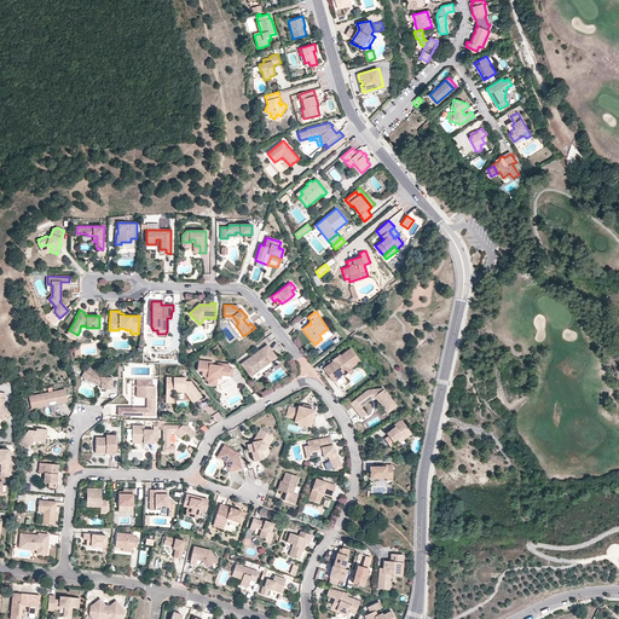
[(230,319),(236,325),(238,323),(232,316),(224,316),(224,319),(230,319)]
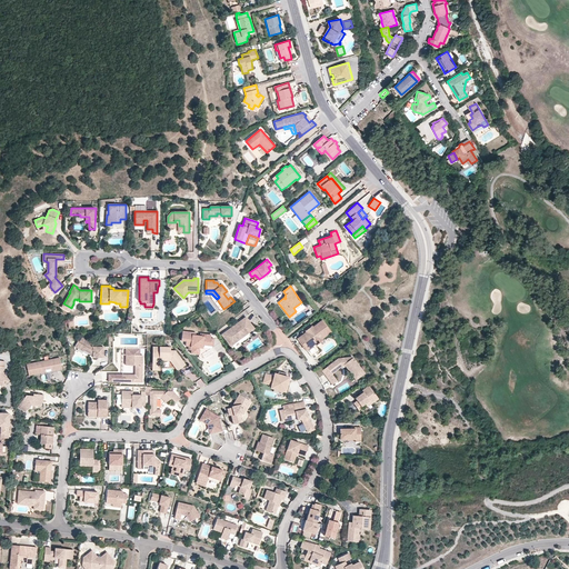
[(255,329),(246,317),(242,320),(243,321),(240,322),(238,322),(221,335),(230,347),(235,345),(233,342),(239,338),(240,337),(247,331),(249,333),(255,329)]
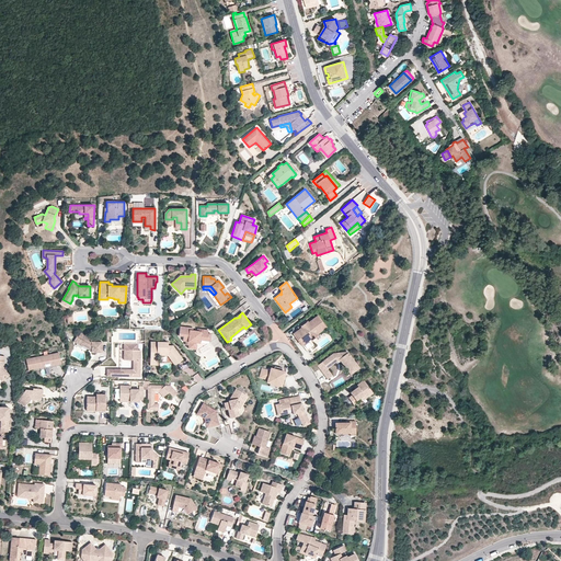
[(301,346),(302,345),(294,334),(318,317),(325,327),(309,339),(311,341),(319,335),(318,334),(327,328),(318,315),(307,323),(306,322),(300,327),(301,328),(293,334),(301,346)]
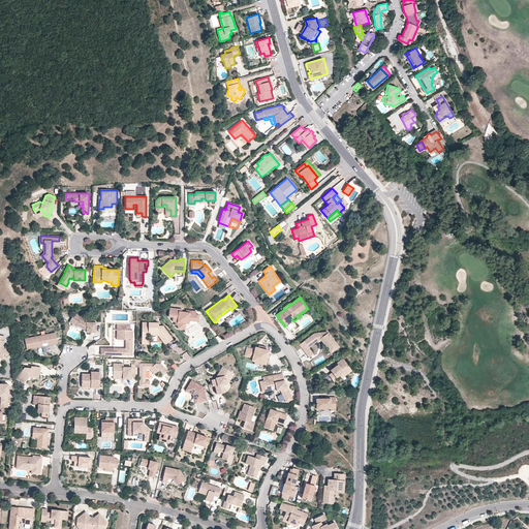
[(307,308),(300,299),(277,315),(285,325),(289,332),(297,327),(293,321),(291,319),(307,308)]
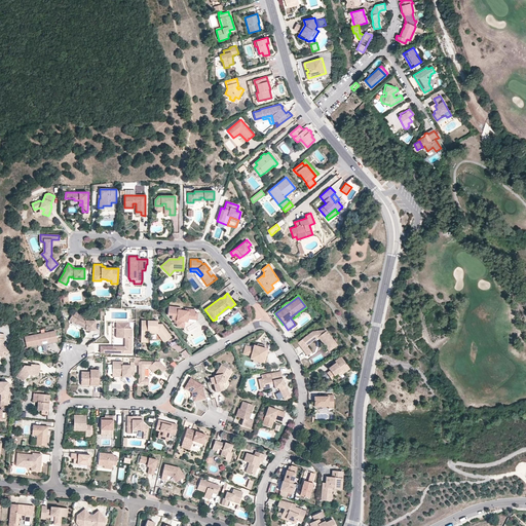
[(187,311),(181,310),(182,308),(170,306),(167,314),(173,315),(172,320),(175,321),(174,324),(177,324),(177,327),(184,329),(185,324),(184,324),(184,322),(188,320),(197,322),(198,314),(195,313),(196,310),(188,309),(187,311)]
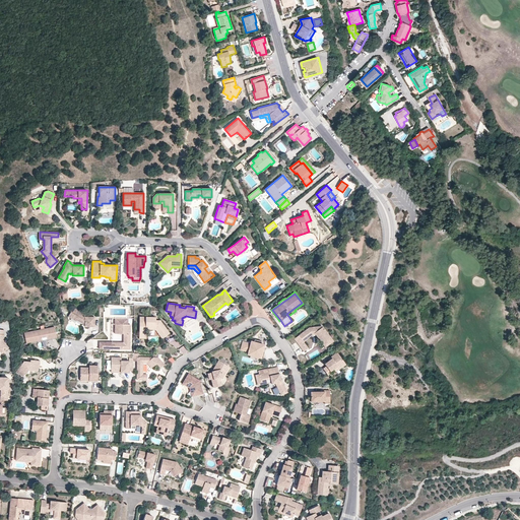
[(214,315),(228,305),(225,303),(219,308),(218,309),(213,313),(214,315)]
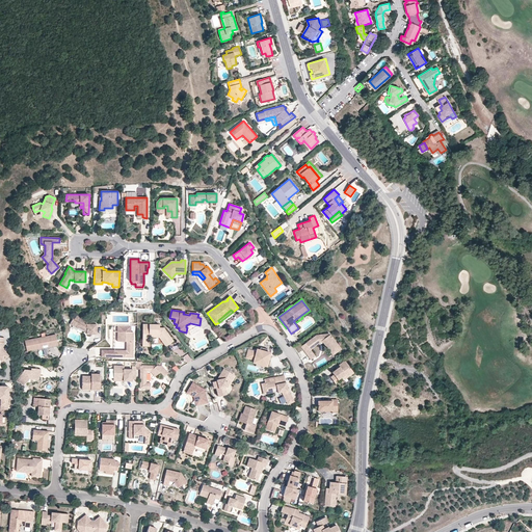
[(87,324),(87,321),(77,315),(75,319),(74,319),(71,324),(75,326),(76,323),(83,327),(82,329),(83,330),(84,330),(84,329),(86,329),(86,331),(86,333),(86,334),(91,334),(91,333),(97,333),(97,324),(89,324),(87,324)]
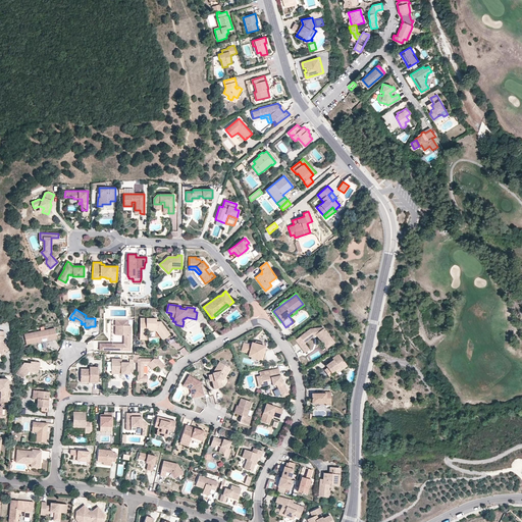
[(170,334),(163,325),(156,324),(156,321),(156,318),(144,317),(144,323),(140,323),(140,334),(146,334),(147,330),(156,330),(162,340),(170,334)]
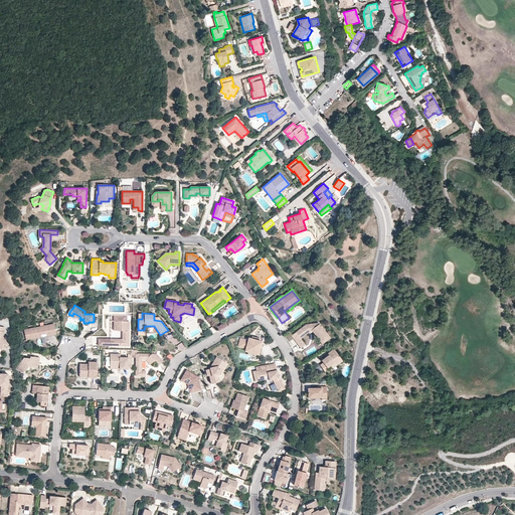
[(110,346),(128,346),(129,321),(126,321),(113,321),(113,330),(123,331),(122,339),(110,339),(110,346)]
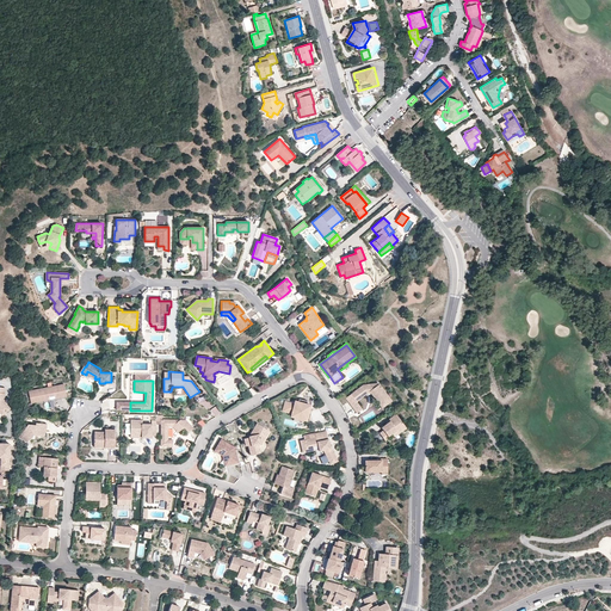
[(357,390),(362,397),(366,393),(370,393),(371,394),(372,395),(375,395),(376,397),(375,399),(378,403),(383,400),(387,405),(392,401),(378,383),(364,386),(357,390)]
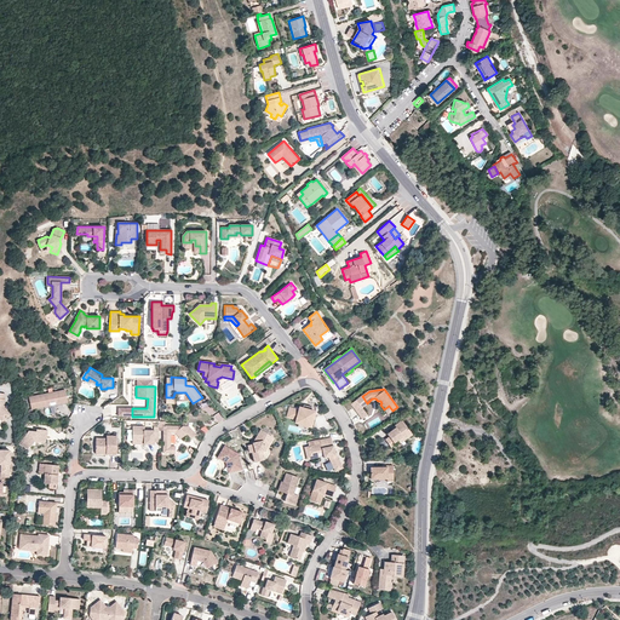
[(45,406),(68,401),(65,390),(29,397),(32,409),(35,408),(35,407),(45,405),(45,406)]
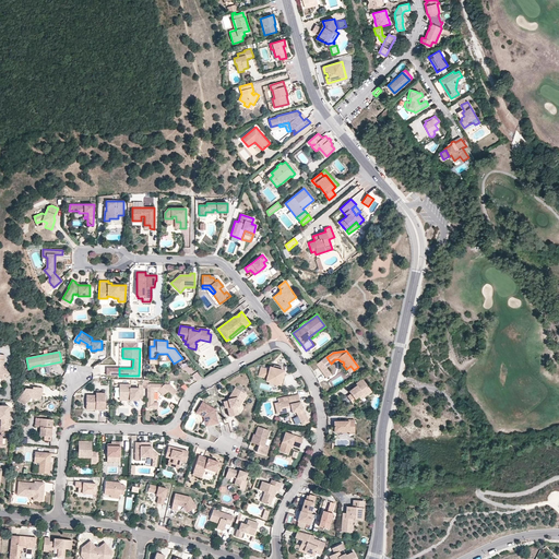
[(326,357),(321,361),(326,368),(332,365),(331,364),(326,357)]
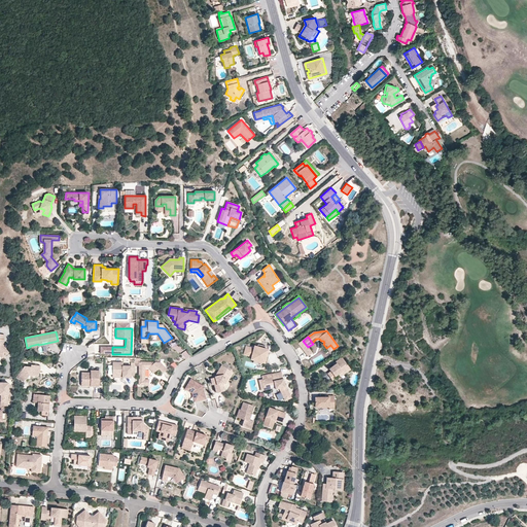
[(303,341),(299,344),(308,357),(312,354),(308,347),(303,341)]
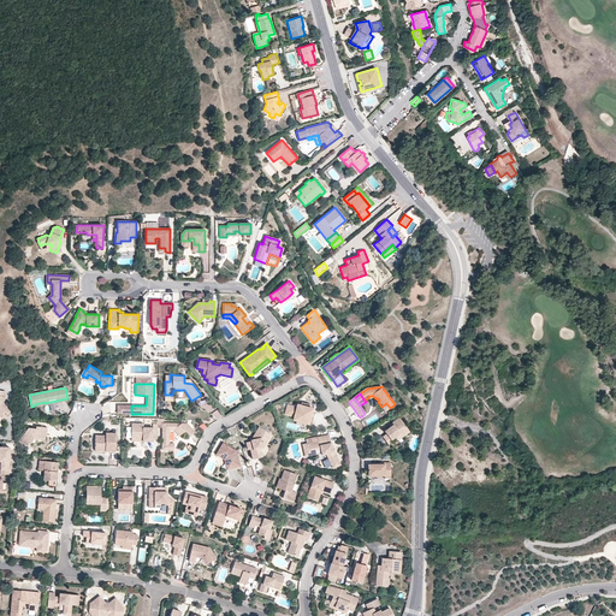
[(297,408),(289,406),(286,414),(295,416),(294,420),(297,420),(296,422),(306,425),(306,424),(308,424),(309,421),(313,422),(315,413),(312,413),(313,409),(311,408),(311,407),(302,404),(301,406),(301,409),(297,408)]
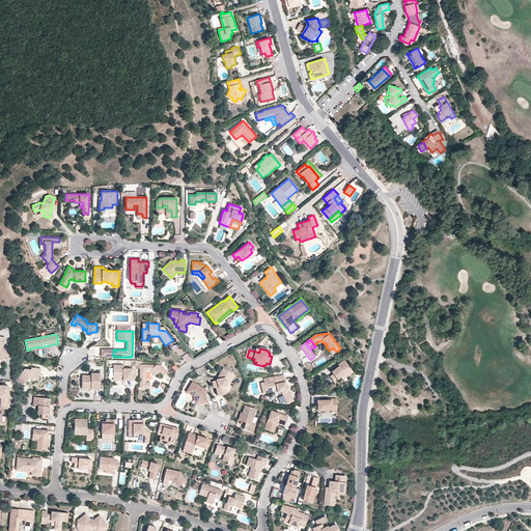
[(352,371),(344,360),(338,365),(339,366),(336,368),(332,371),(333,374),(330,376),(335,384),(338,381),(337,380),(340,376),(341,378),(345,374),(345,375),(352,371)]
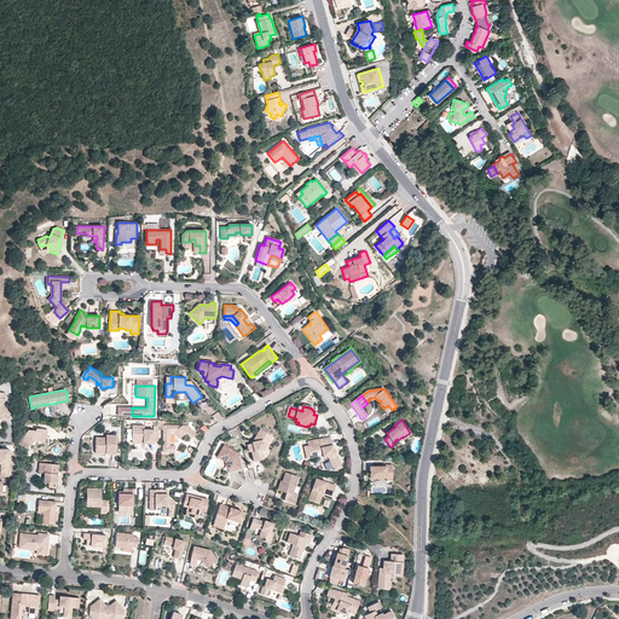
[(144,426),(132,426),(132,440),(139,440),(139,441),(143,441),(143,444),(154,444),(154,429),(144,429),(144,426)]
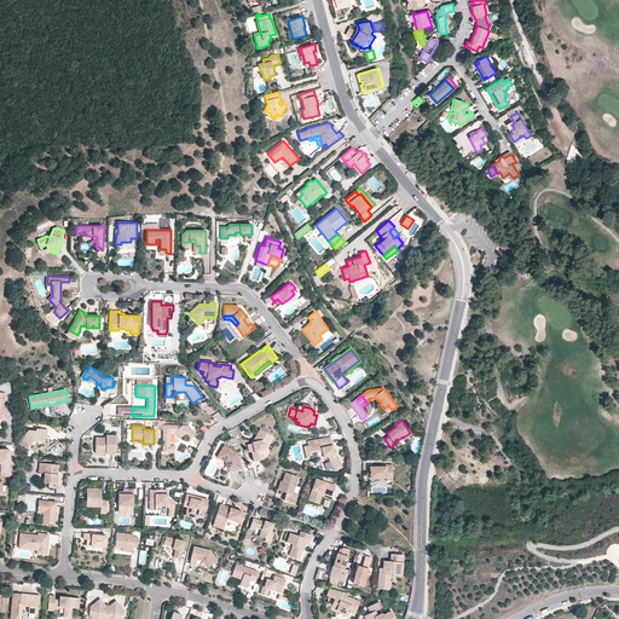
[(191,439),(196,434),(189,426),(163,426),(163,451),(175,452),(175,446),(169,446),(171,433),(175,433),(180,438),(186,433),(191,439)]
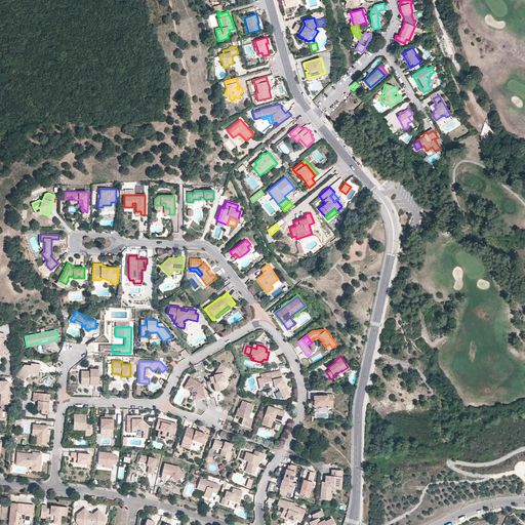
[(40,368),(40,364),(31,363),(31,365),(24,365),(16,375),(22,379),(26,374),(27,375),(28,375),(29,375),(30,375),(30,374),(31,373),(38,374),(39,374),(39,368),(40,368)]
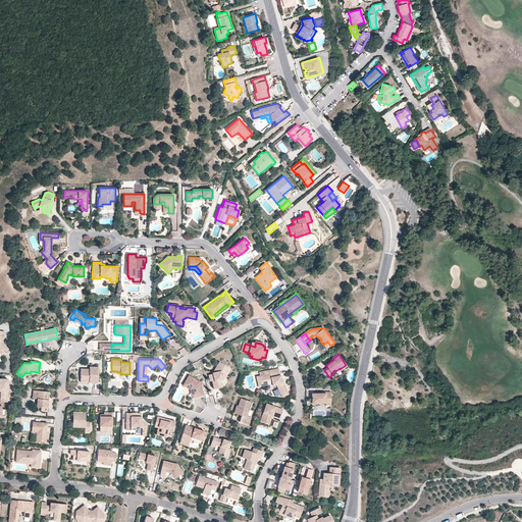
[(228,367),(219,362),(215,369),(216,372),(212,373),(213,374),(208,375),(210,381),(212,380),(214,389),(221,387),(220,380),(220,379),(222,376),(228,367)]
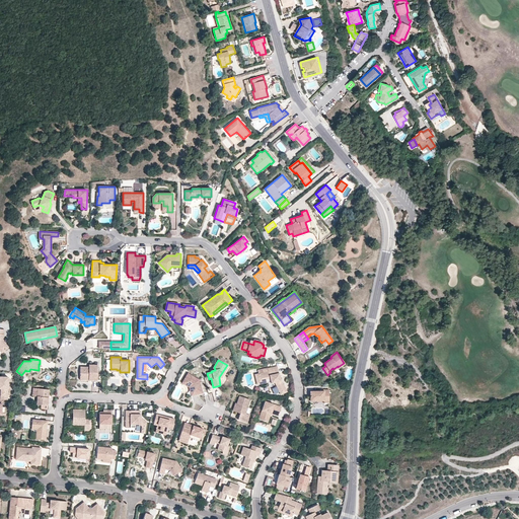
[(338,367),(338,366),(334,369),(335,371),(345,364),(344,363),(338,367)]
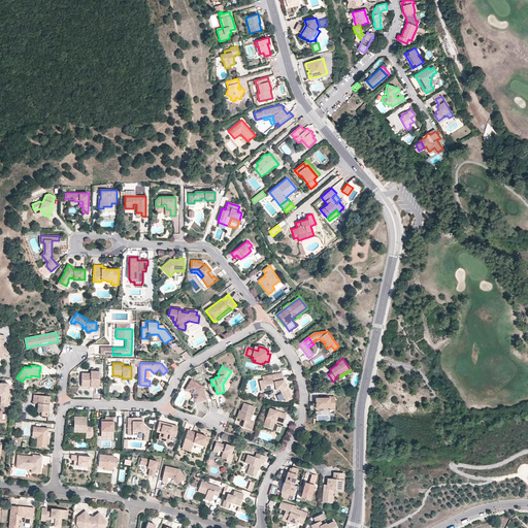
[(80,387),(99,387),(99,371),(90,371),(90,373),(90,376),(81,376),(80,387)]
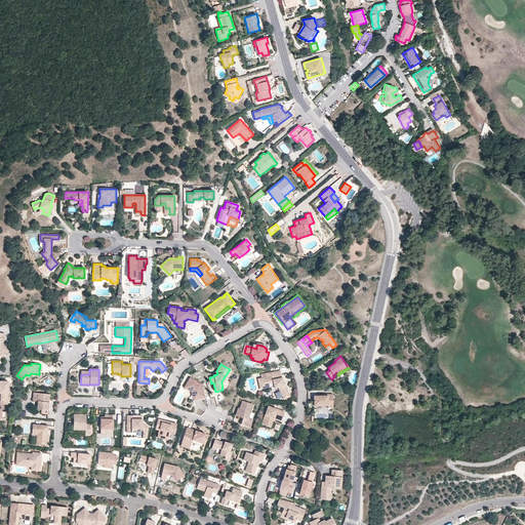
[(224,381),(231,370),(230,369),(224,378),(221,381),(221,382),(224,381)]
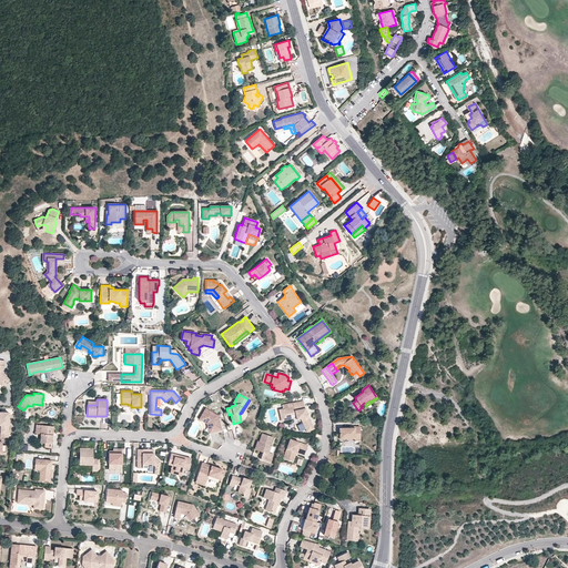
[(304,401),(282,405),(283,408),(284,416),(291,415),(295,414),(297,419),(301,418),(307,432),(314,428),(306,414),(306,413),(305,413),(304,411),(306,409),(304,401)]
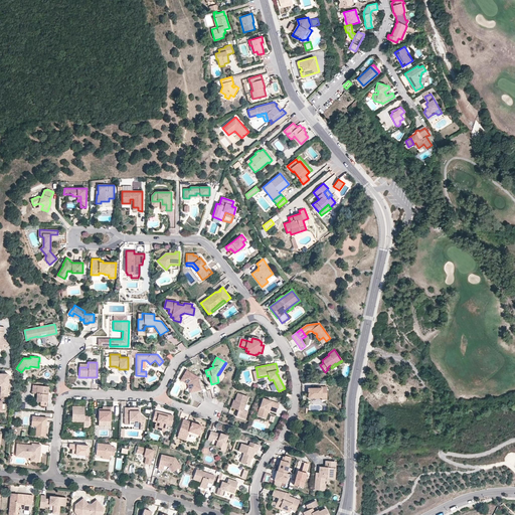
[(199,377),(186,370),(180,380),(187,384),(188,388),(193,387),(194,391),(200,389),(199,382),(197,383),(196,381),(198,379),(199,377)]
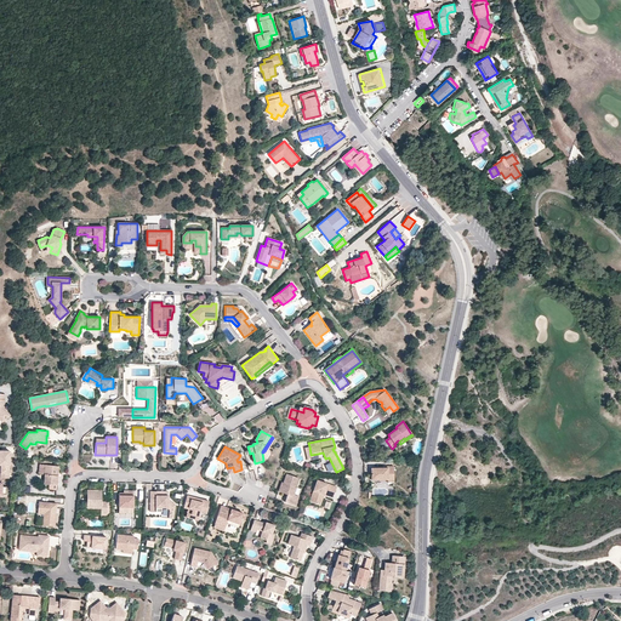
[(311,455),(309,446),(305,448),(308,460),(319,457),(318,454),(311,455)]
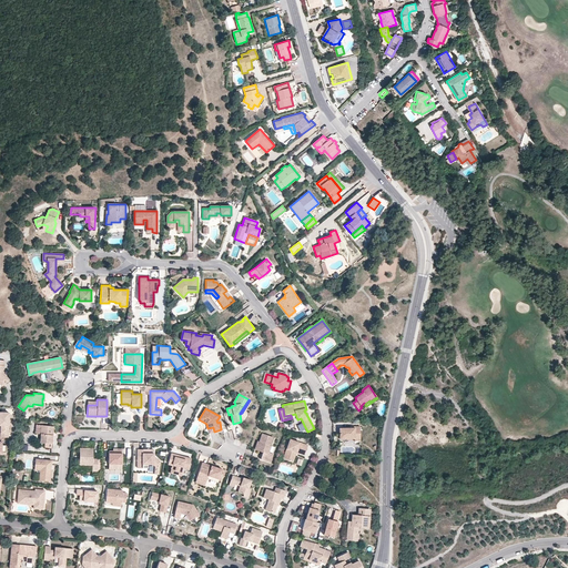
[(2,437),(8,437),(9,413),(0,412),(0,421),(1,423),(1,425),(0,437),(2,437)]
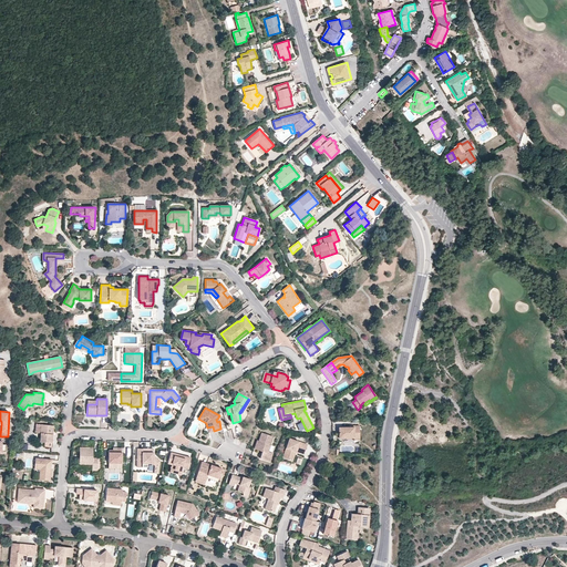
[(52,431),(53,431),(54,425),(42,424),(41,433),(40,442),(44,442),(52,443),(53,434),(51,433),(52,431)]
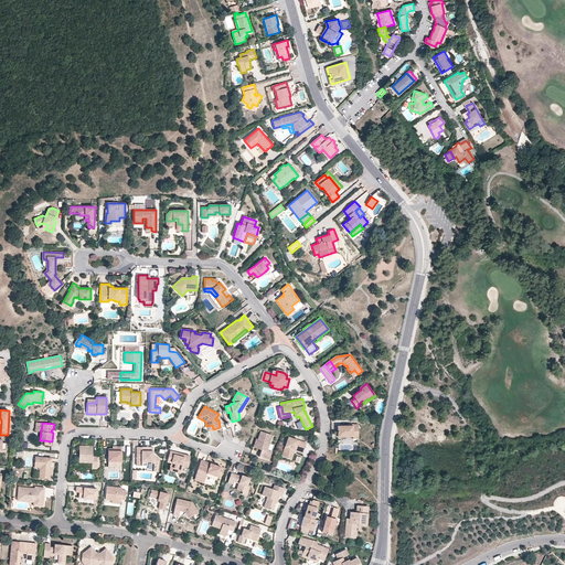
[(359,425),(353,425),(353,426),(349,426),(338,426),(338,436),(353,436),(353,433),(359,433),(359,425)]
